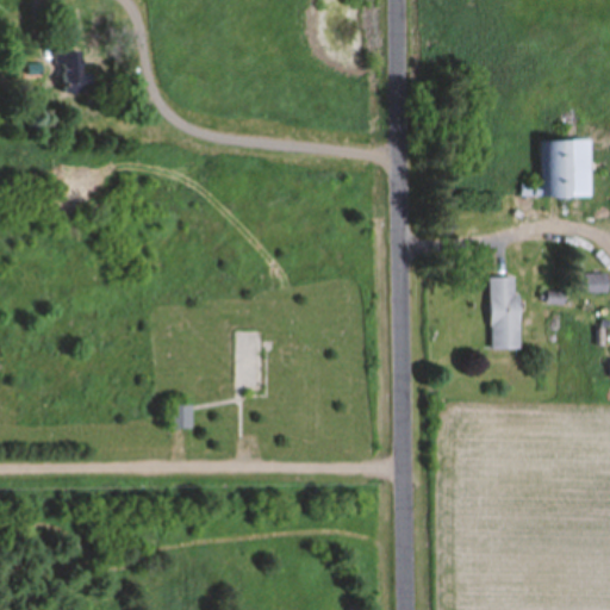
[(89,75),(80,75),(79,53),(58,53),(60,95),(89,95),(89,75)]
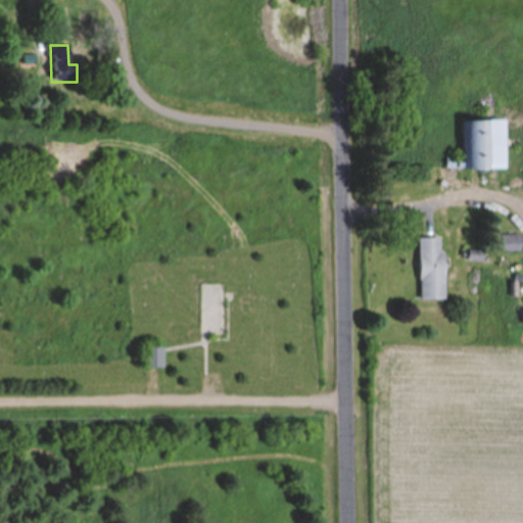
[(36,57),(20,57),(20,66),(36,66),(36,57)]
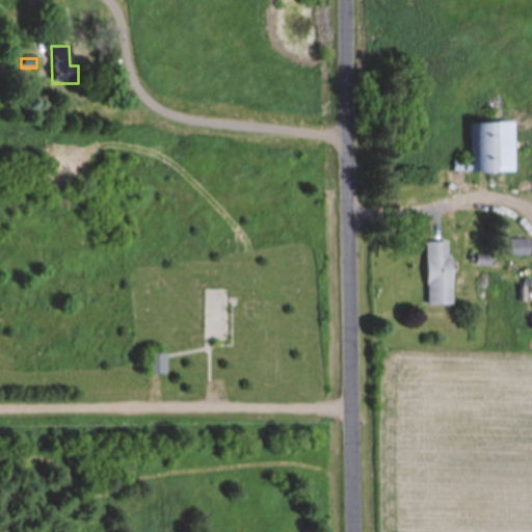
[(453,163),(453,173),(509,171),(509,138),(498,138),(497,124),(470,124),(470,163),(453,163)]
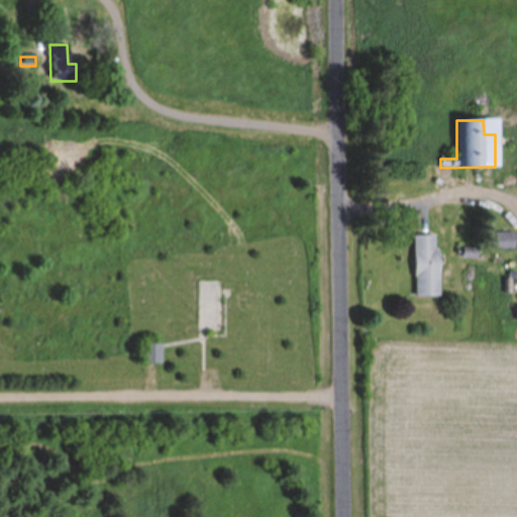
[(496,249),(514,249),(514,233),(496,233),(496,249)]
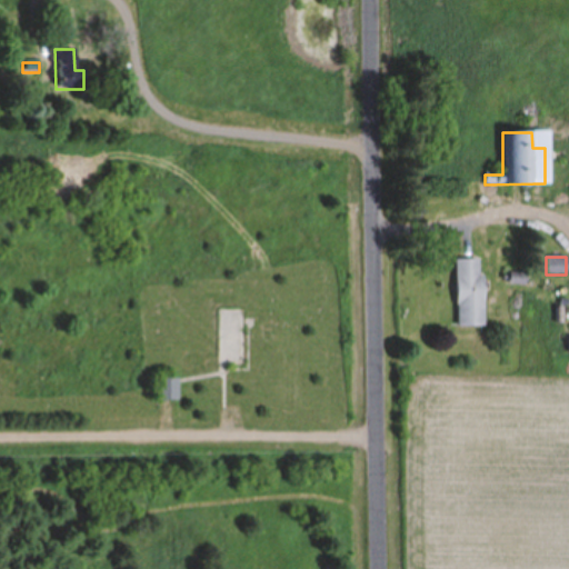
[(483,328),(483,260),(456,260),(456,328),(483,328)]
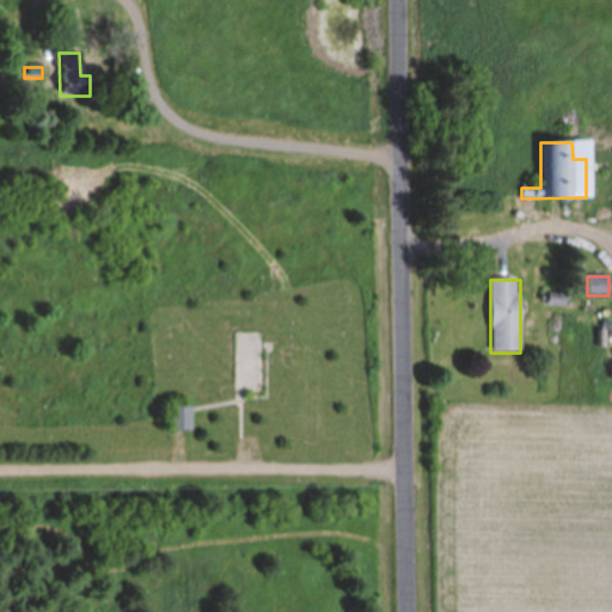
[(236,393),(263,393),(263,332),(236,332),(236,393)]
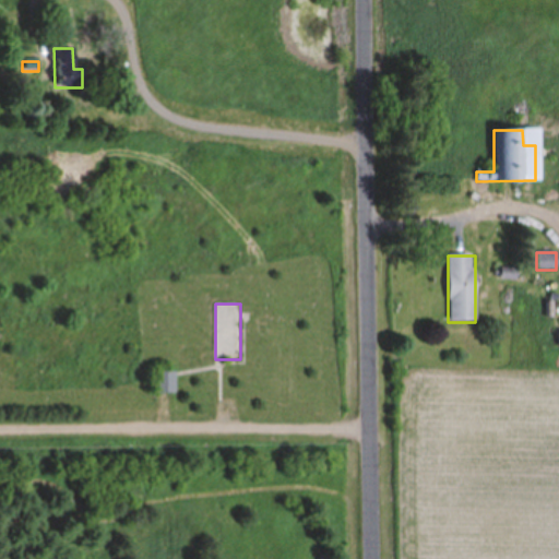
[(154,372),(154,394),(176,394),(176,372),(154,372)]
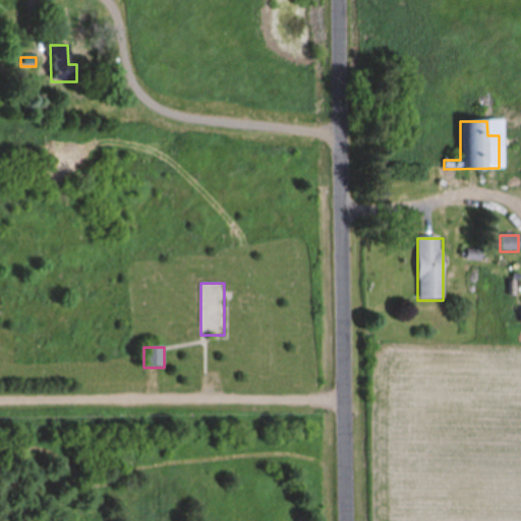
All buildings are outlined.
